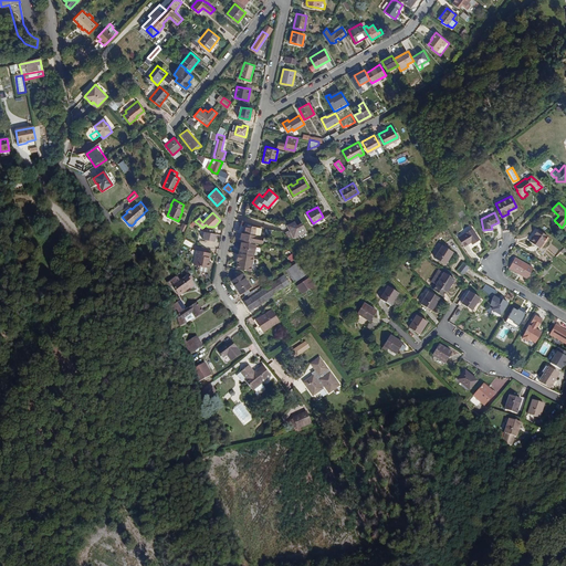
[(310,230),(304,221),(300,223),(296,220),(289,224),(295,238),(310,230)]
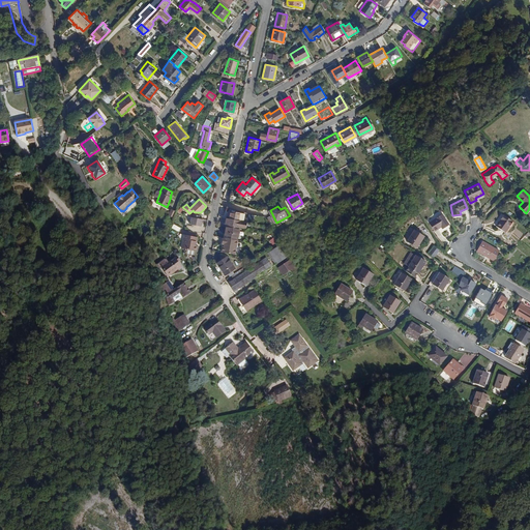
[(239,226),(245,227),(246,221),(238,219),(239,211),(231,210),(229,217),(226,217),(225,223),(227,224),(226,226),(239,228),(239,226)]
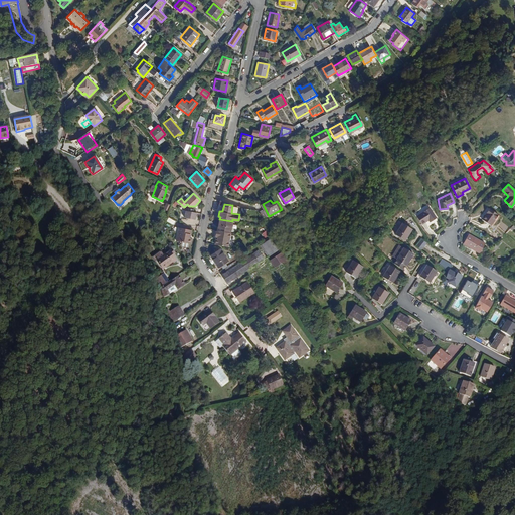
[(430,221),(436,217),(430,207),(416,215),(421,223),(427,219),(430,221)]
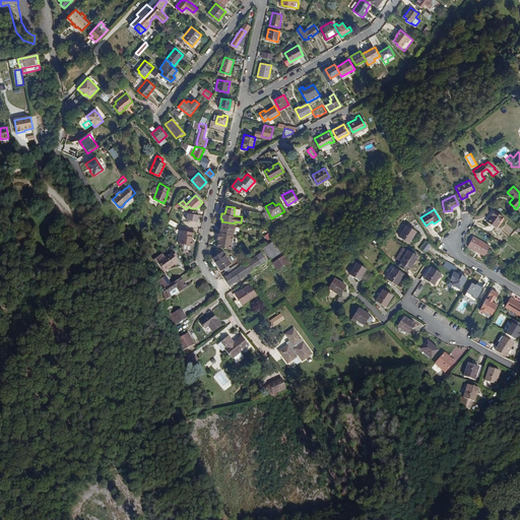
[(486,221),(495,228),(503,216),(494,210),(486,221)]
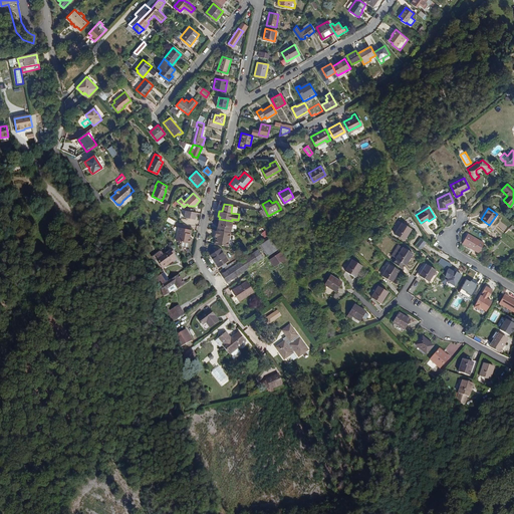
[(186,209),(185,216),(195,218),(196,211),(186,209)]
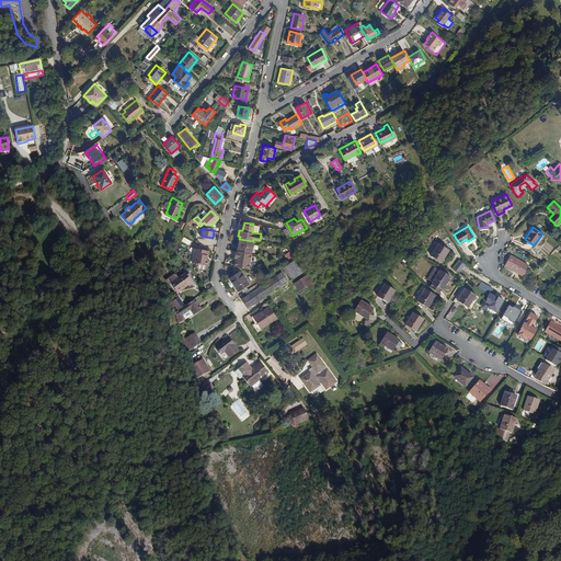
[(238,251),(251,253),(253,241),(239,239),(238,251)]
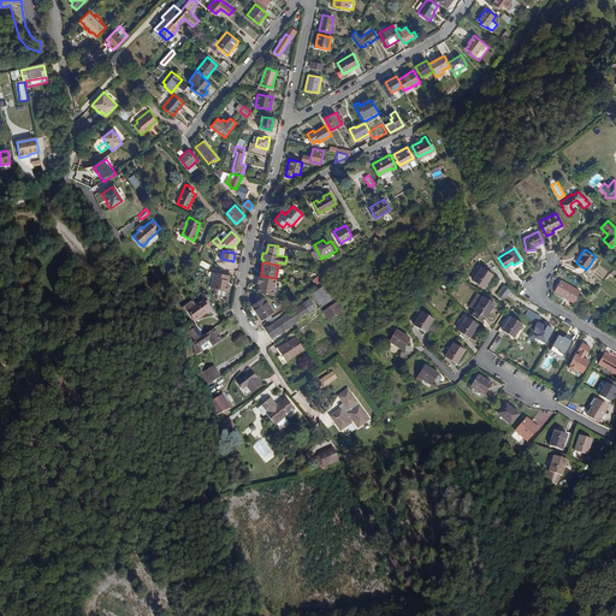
[(473,279),(484,286),(492,273),(481,266),(473,279)]
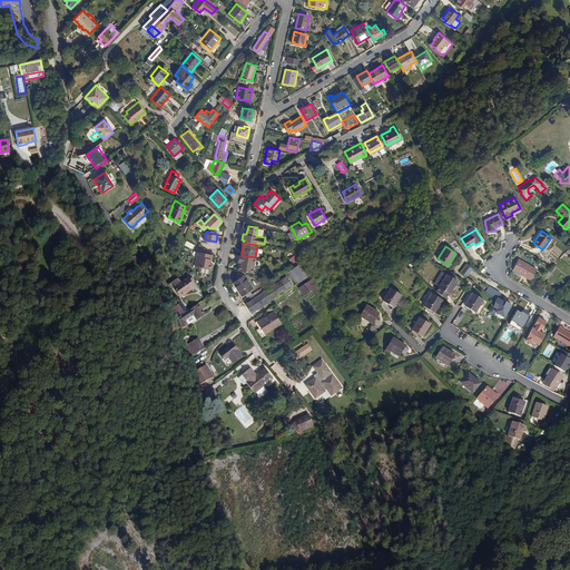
[(213,263),(210,263),(213,254),(198,252),(195,266),(212,269),(213,263)]
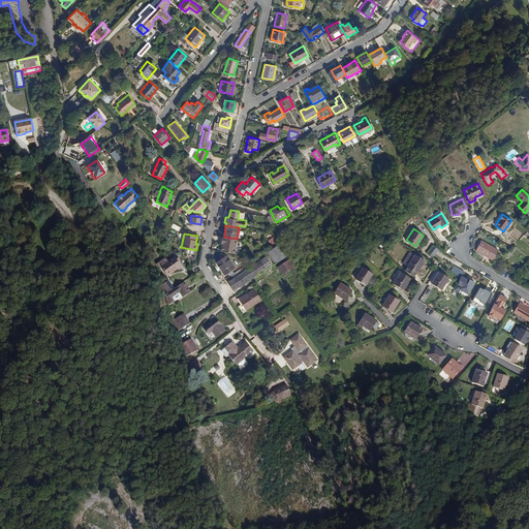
[(224,237),(222,236),(221,243),(222,243),(225,243),(224,245),(222,245),(221,251),(235,253),(237,239),(224,237)]
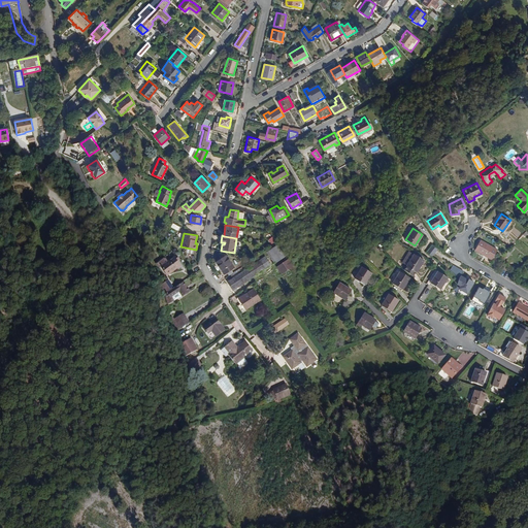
[(491,259),(497,250),(481,240),(474,250),(491,259)]
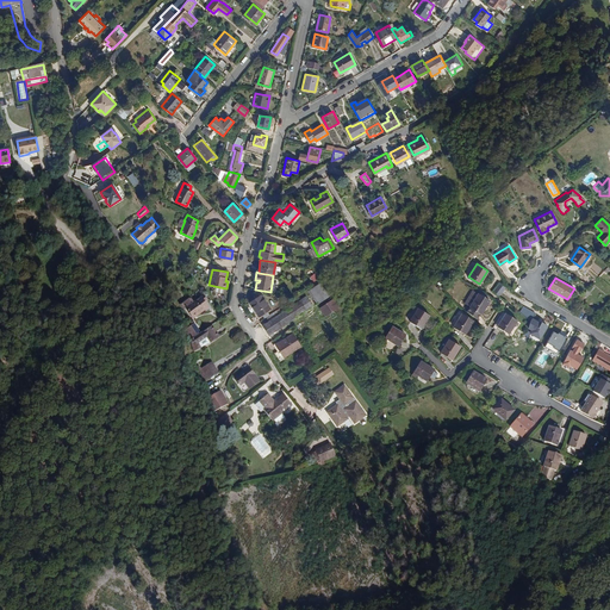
[(307,290),(316,303),(329,293),(322,281),(307,290)]
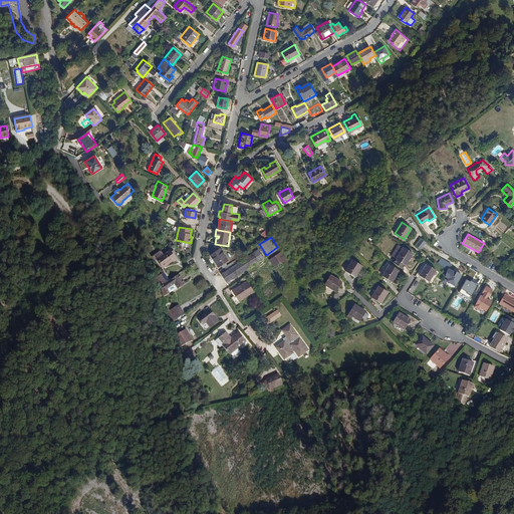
[(422,238),(416,245),(421,249),(427,242),(422,238)]
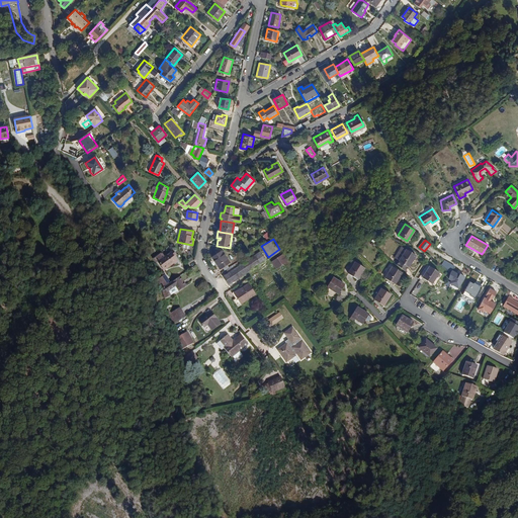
[(496,248),(498,250),(504,244),(502,242),(496,248)]
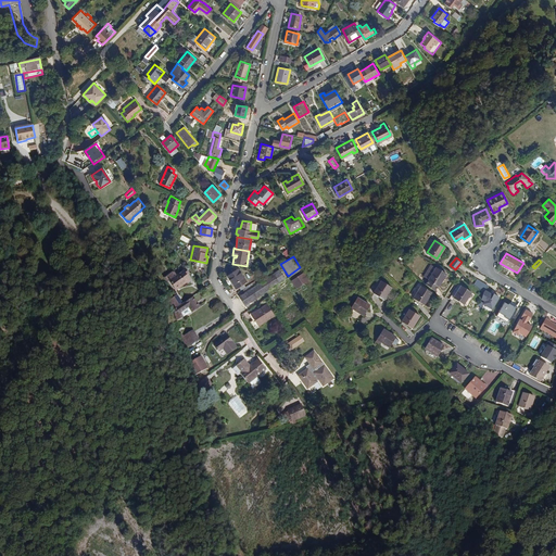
[(438,285),(438,286),(445,273),(436,266),(432,270),(428,267),(422,276),(428,279),(425,283),(432,289),(433,290),(438,285)]
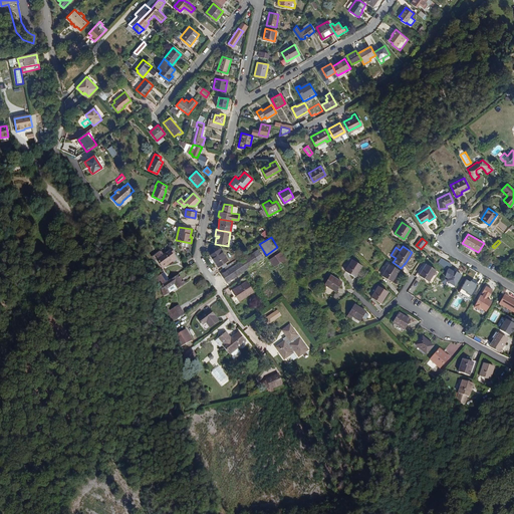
[(172,260),(176,258),(173,253),(175,252),(172,248),(166,252),(172,260)]
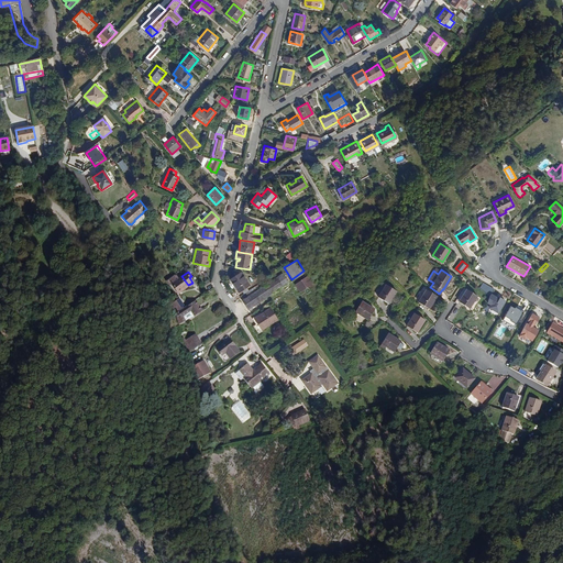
[(239,291),(249,285),(241,272),(230,279),(239,291)]
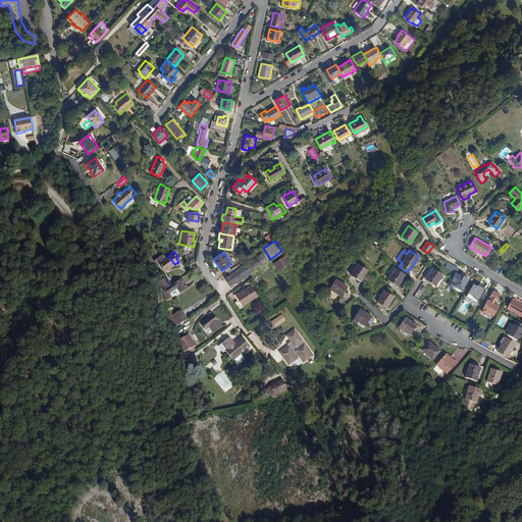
[(245,281),(243,277),(267,261),(262,253),(224,277),(229,286),(230,285),(232,289),(245,281)]
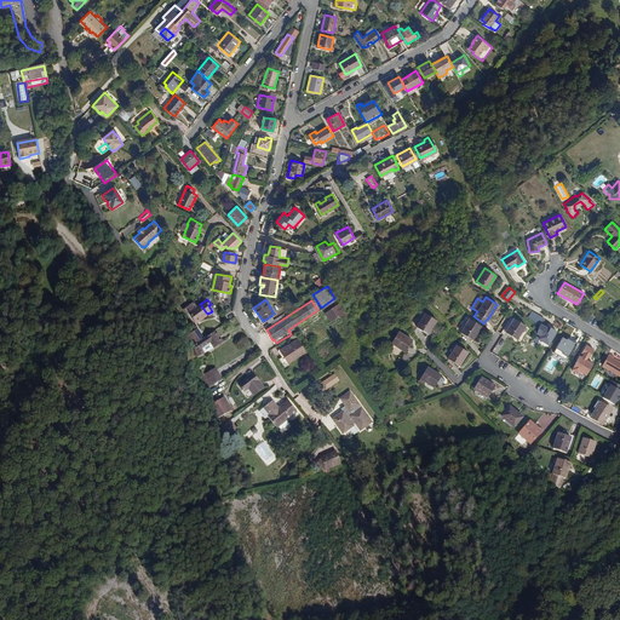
[(326,314),(327,316),(340,305),(338,303),(326,311),(327,313),(326,314)]
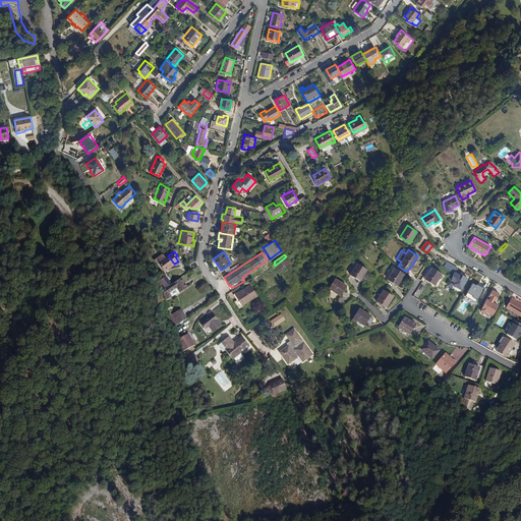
[(169,268),(174,264),(168,255),(163,258),(169,268)]
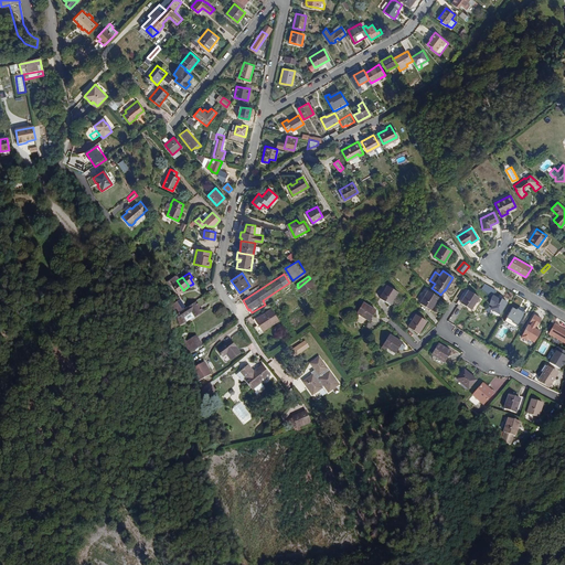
[(298,288),(300,291),(313,284),(310,278),(298,288)]
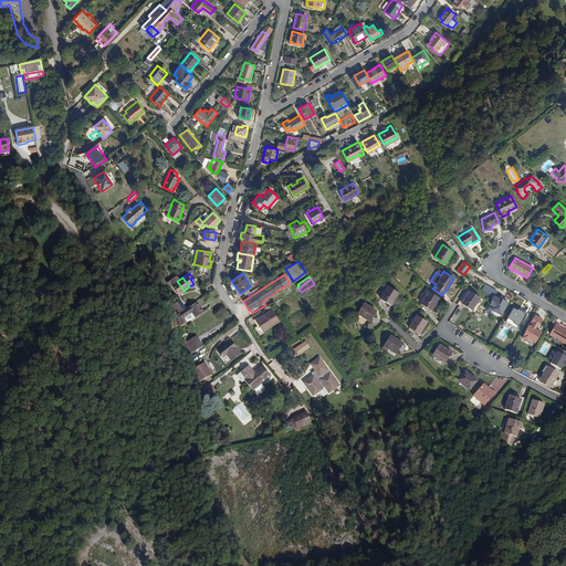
[(179,294),(184,291),(177,281),(173,284),(179,294)]
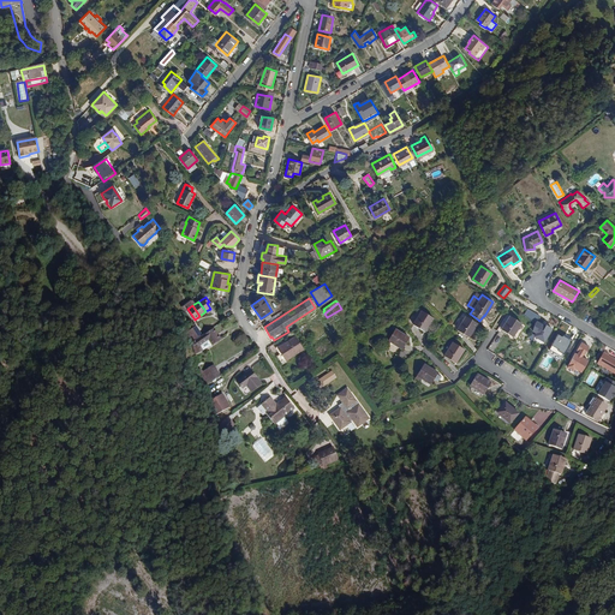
[(536,322),(538,320),(541,315),(529,309),(525,314),(536,322)]
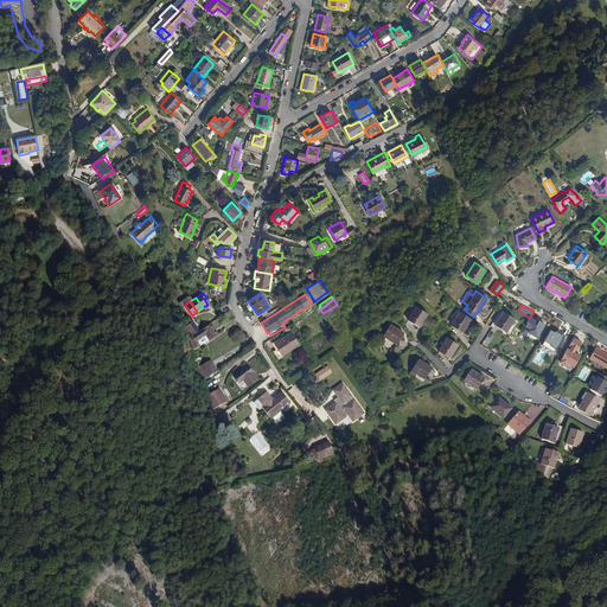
[(407,319),(419,326),(427,313),(416,306),(407,319)]
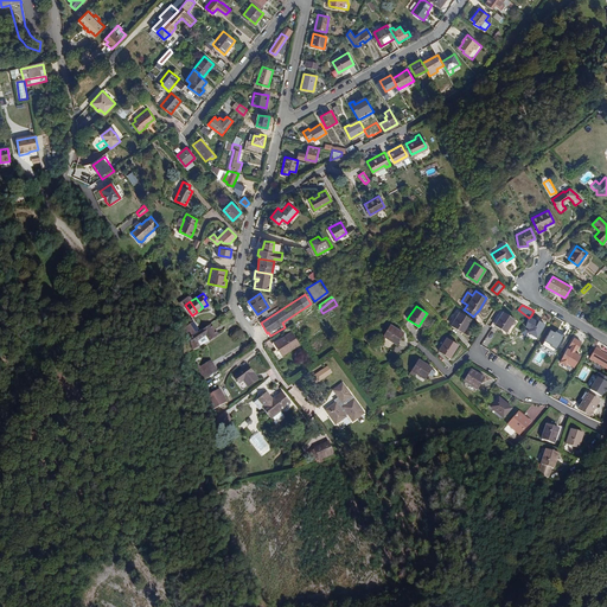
[(451,325),(461,332),(471,318),(460,311),(451,325)]
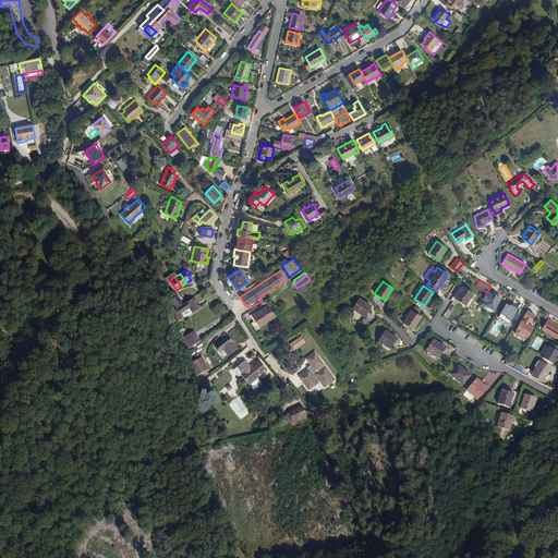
[(455,299),(464,304),(472,292),(462,286),(455,299)]
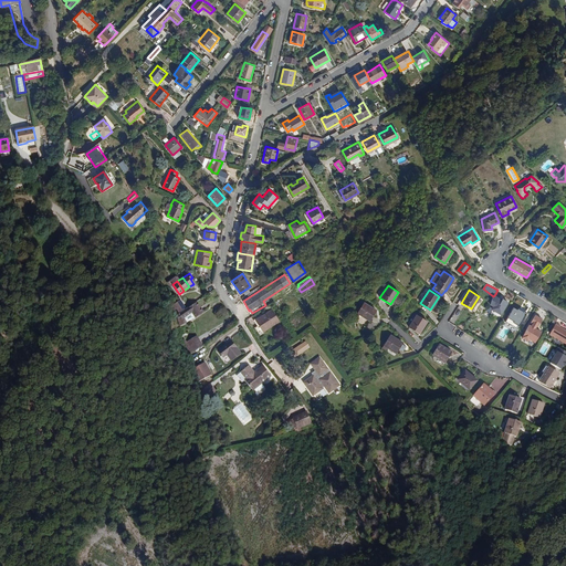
[(502,299),(495,294),(493,296),(489,304),(493,306),(492,308),(503,315),(511,302),(503,297),(502,299)]
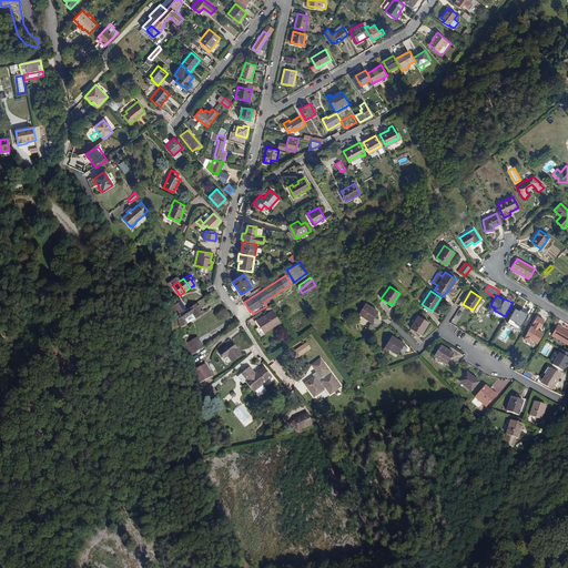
[(179,312),(186,307),(183,303),(180,305),(178,302),(173,305),(179,312)]
